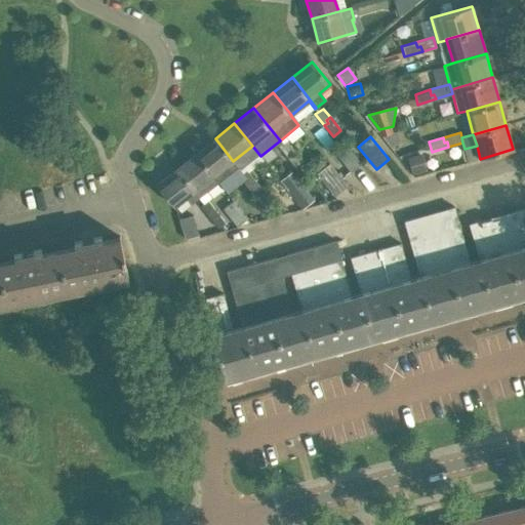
[(233,161),(215,138),(196,153),(218,183),(238,167),(233,161)]
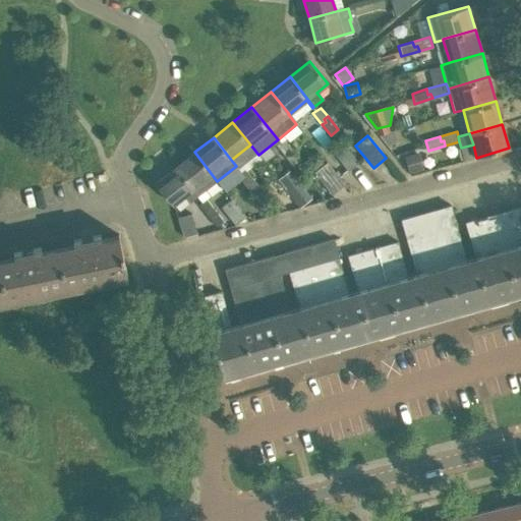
[(286,151),(290,148),(282,137),(275,143),(284,156),(288,153),(286,151)]
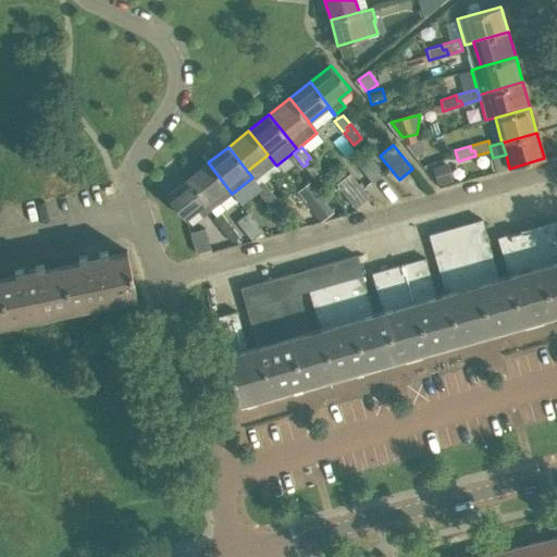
[(355,161),(372,183),(383,174),(366,152),(355,161)]
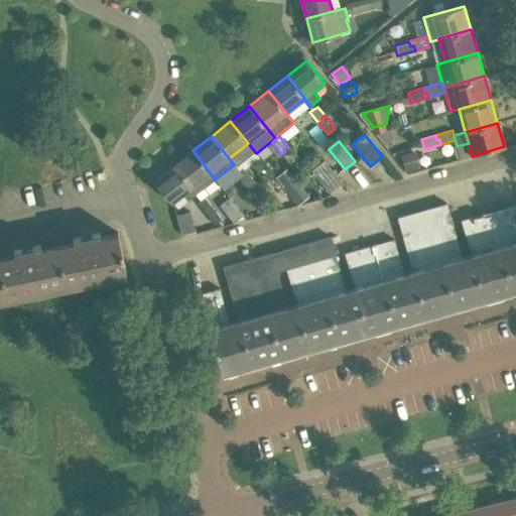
[(297,158),(287,146),(283,149),(285,151),(281,154),(289,164),(297,158)]
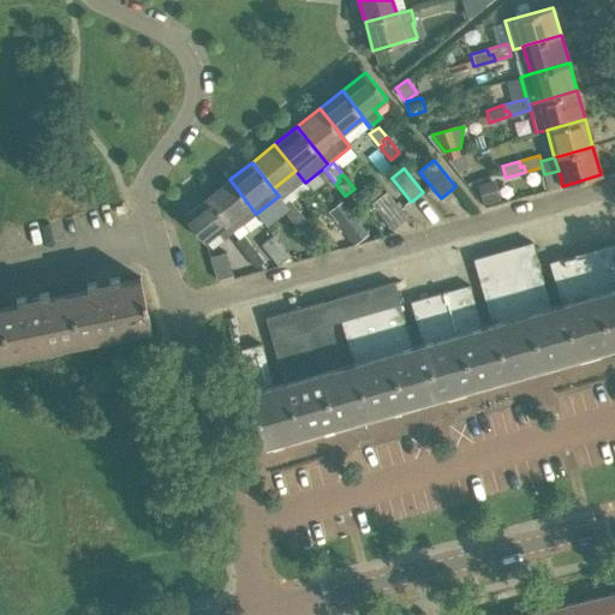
[(256,214),(230,179),(207,197),(233,231),(256,214)]
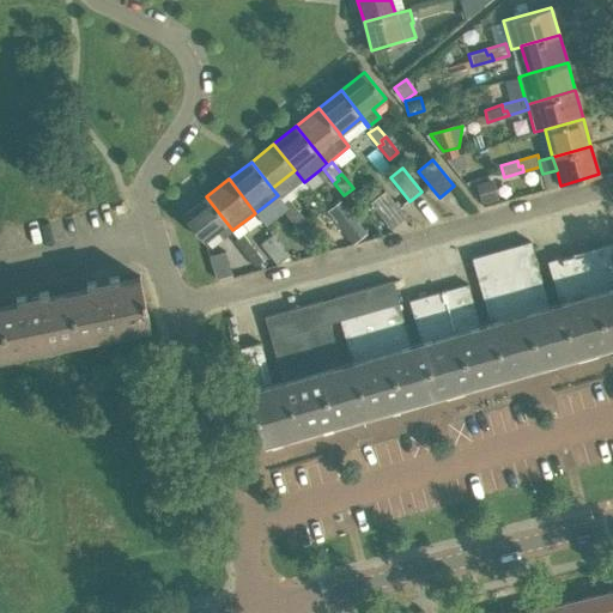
[(481,202),(498,198),(492,180),(475,184),(481,202)]
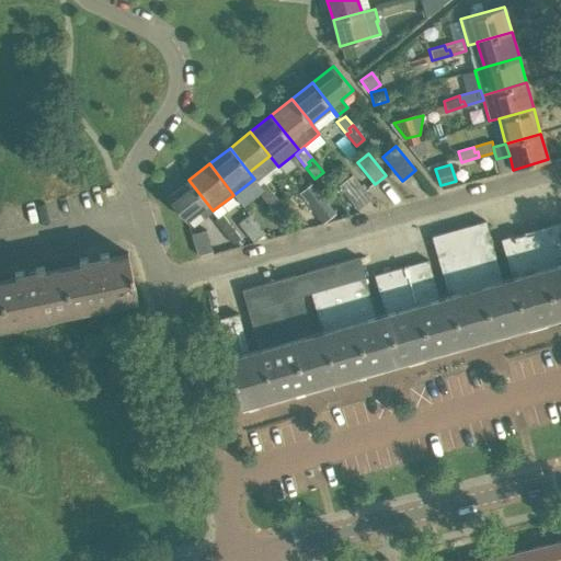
[(352,174),(340,184),(338,185),(357,209),(370,198),(352,174)]
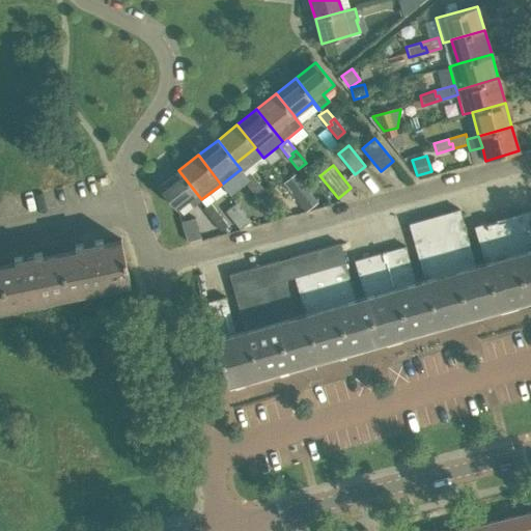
[(201,199),(178,170),(159,186),(176,210),(187,200),(192,206),(201,199)]
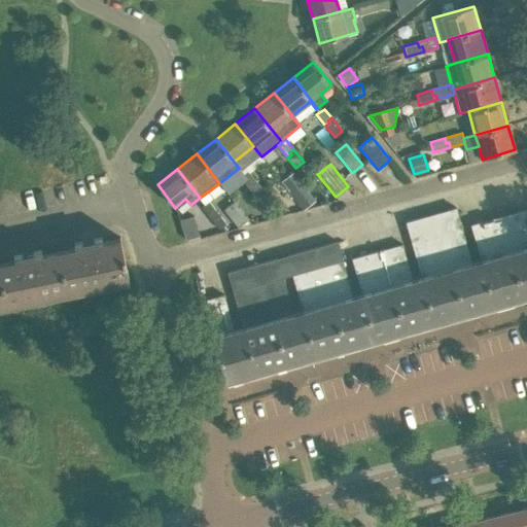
[(246,170),(243,173),(239,176),(248,187),(252,184),(250,182),(253,179),(246,170)]
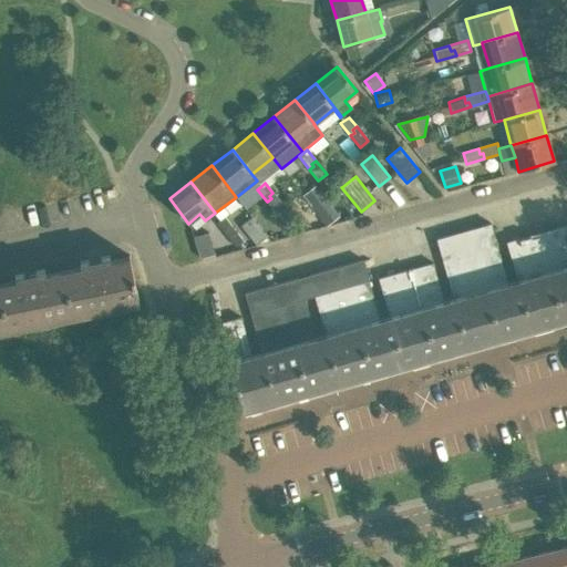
[(271,198),(267,202),(277,214),(285,207),(272,193),(269,196),(271,198)]
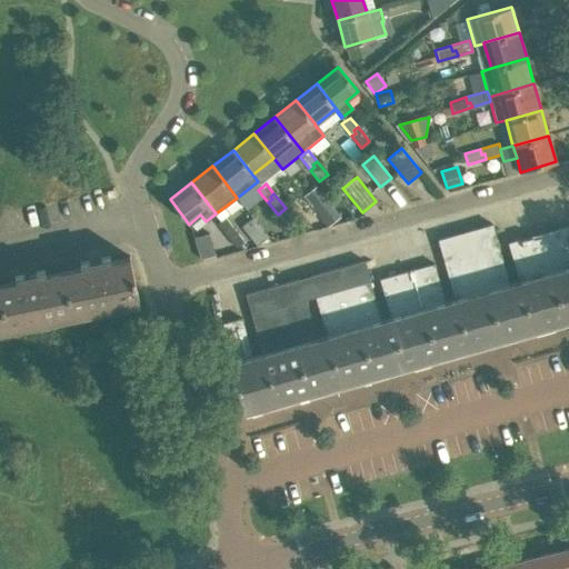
[(340,218),(323,197),(313,205),(329,226),(340,218)]
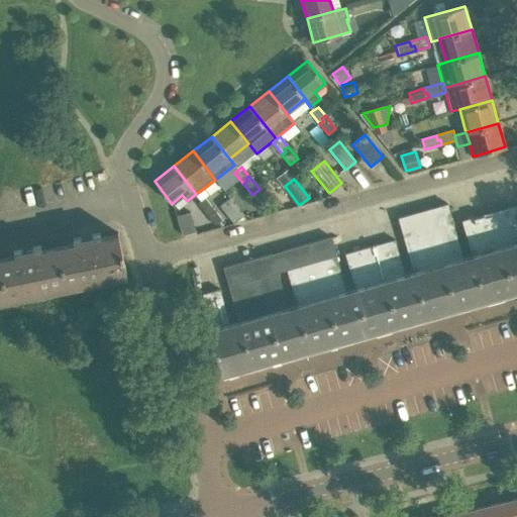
[(207,208),(211,205),(204,197),(196,202),(206,214),(209,211),(207,208)]
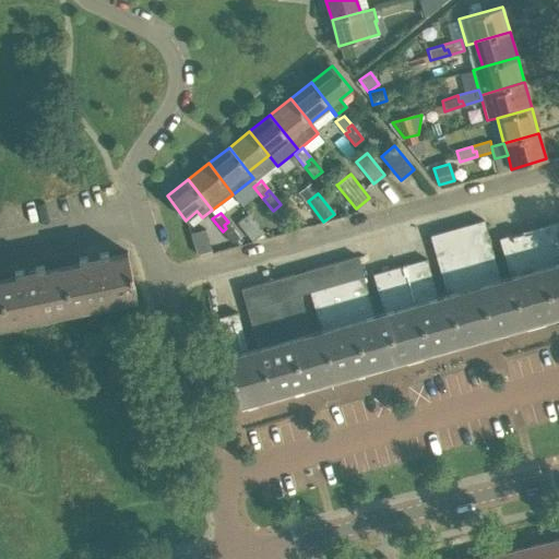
[(239,223),(254,241),(264,234),(250,214),(239,223)]
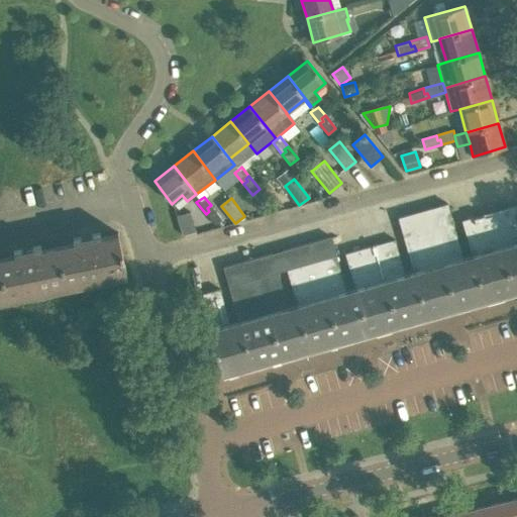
[(447,203),(427,209),(455,307),(513,290),(492,212),(461,220),(472,255),(462,257),(447,203)]
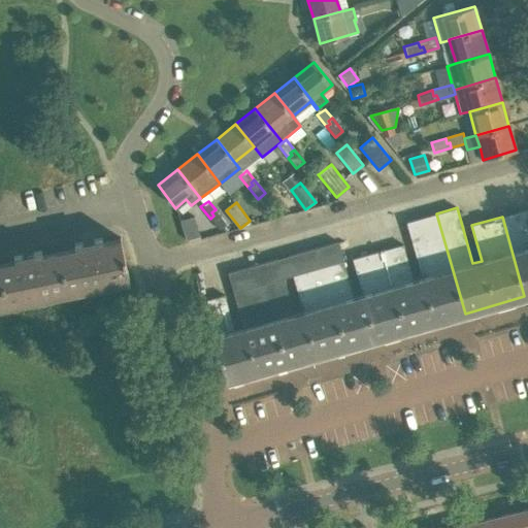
[(527,208),(502,217),(524,296),(527,295),(527,208)]
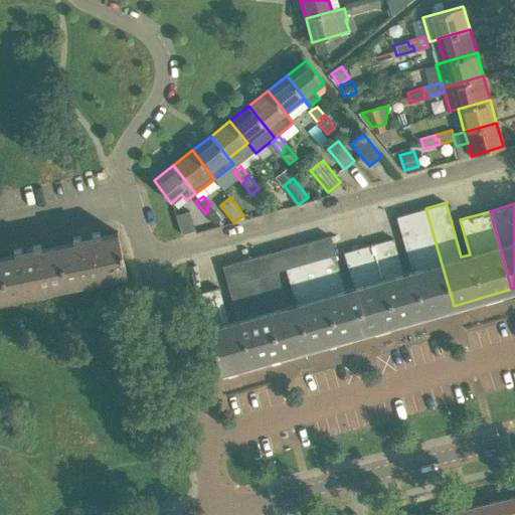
[(208,210),(205,213),(214,224),(221,219),(210,204),(206,207),(208,210)]
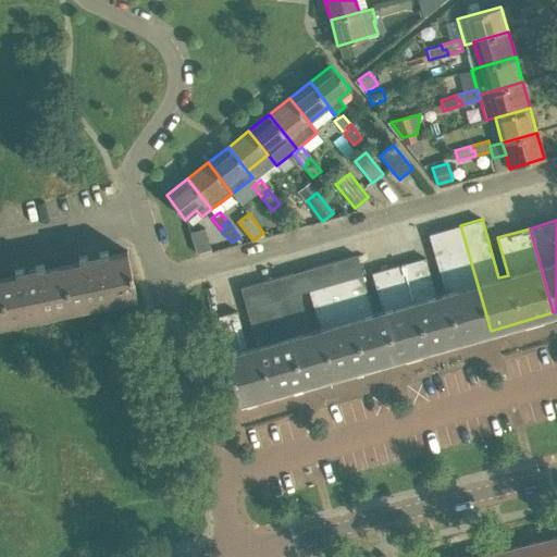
[(424,258),(404,264),(428,348),(491,331),(460,225),(429,234),(445,293),(435,296),(424,258)]
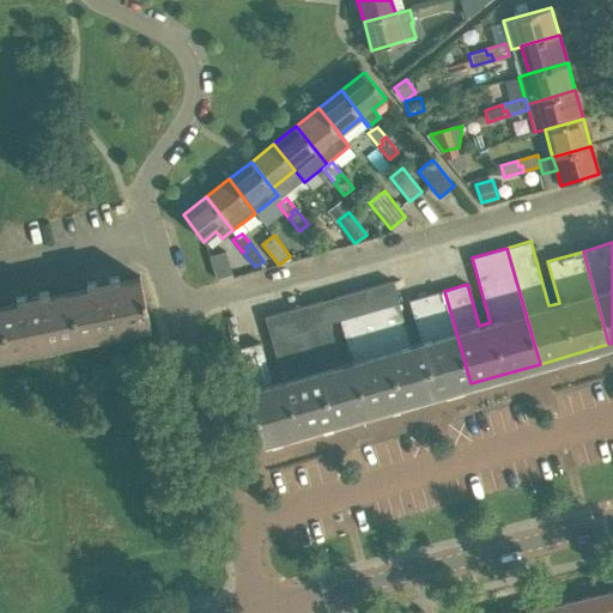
[(208,256),(216,279),(231,274),(225,252),(208,256)]
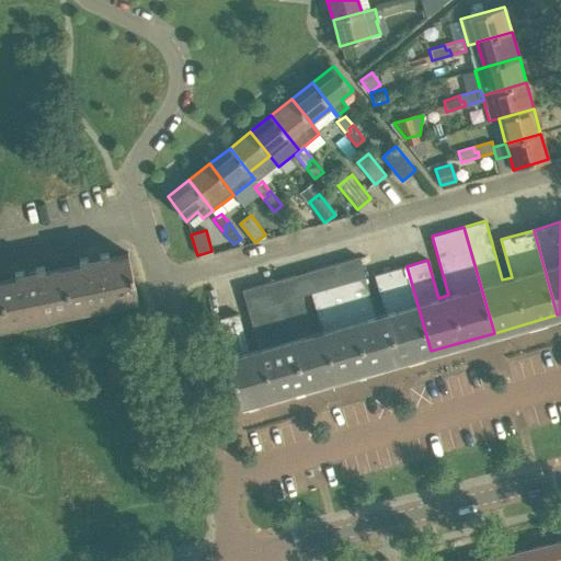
[(63,267),(71,311),(135,297),(135,298),(137,298),(127,252),(126,253),(126,254),(101,259),(100,253),(98,253),(99,256),(93,258),(89,259),(88,255),(87,256),(88,262),(63,267)]
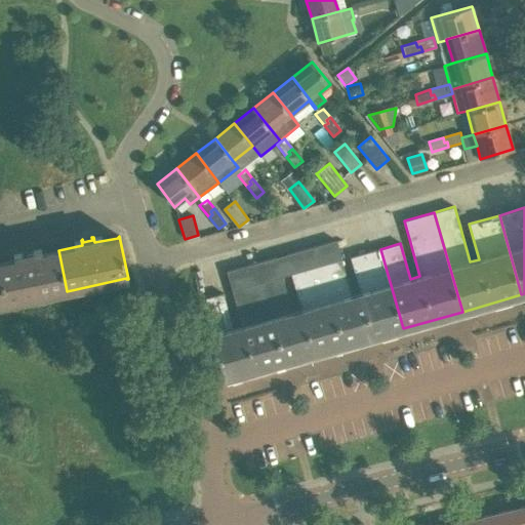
[(403,328),(380,249),(351,257),(361,293),(351,295),(335,240),(316,246),(344,345),(403,328)]
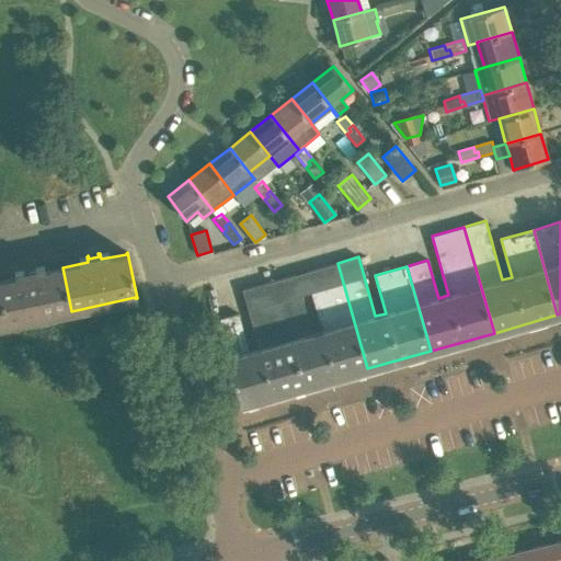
[(295,275),(274,281),(304,387),(367,368),(338,263),(305,272),(322,331),(312,333),(295,275)]
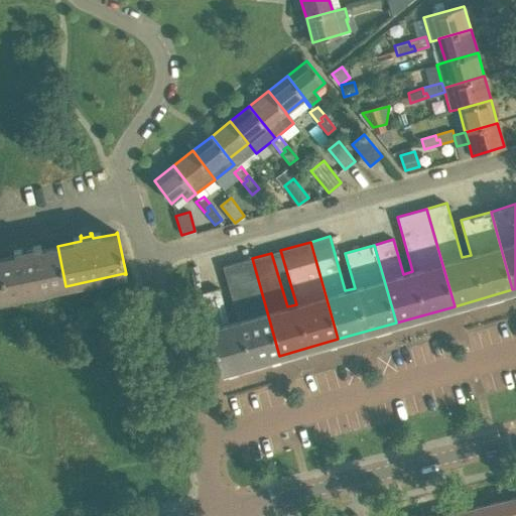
[(66,286),(57,246),(33,251),(32,245),(31,246),(31,248),(22,250),(22,248),(21,248),(22,253),(0,257),(0,267),(6,298),(66,286)]
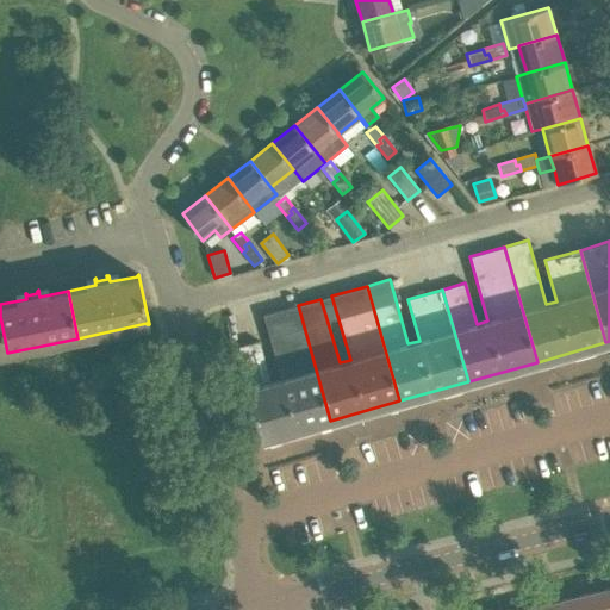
[(330,421),(298,305),(263,315),(281,379),(271,383),(259,341),(235,348),(247,388),(246,388),(260,440),(330,421)]
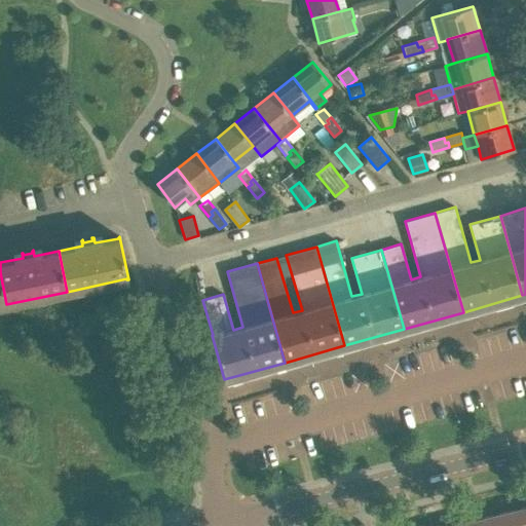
[(525,525),(525,506),(495,515),(498,525),(525,525)]
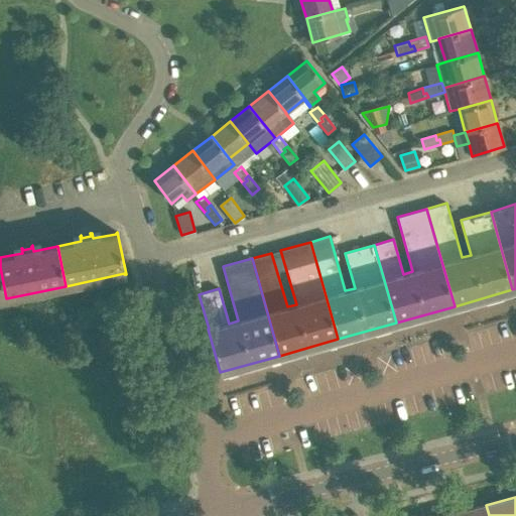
[(462,511),(454,513),(455,515),(489,515),(486,505),(468,509),(467,505),(461,506),(462,511)]
